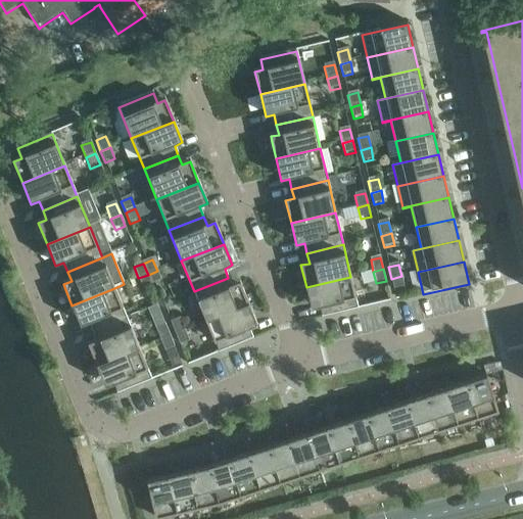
[(161,282),(157,271),(148,275),(152,286),(161,282)]
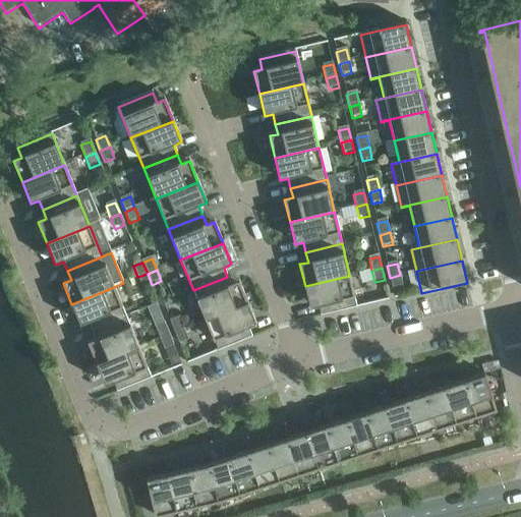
[(148,274),(137,277),(142,289),(152,285),(148,274)]
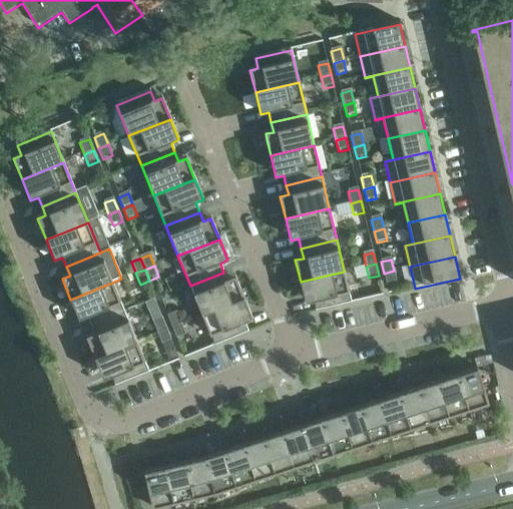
[(394,271),(384,274),(387,285),(397,283),(394,271)]
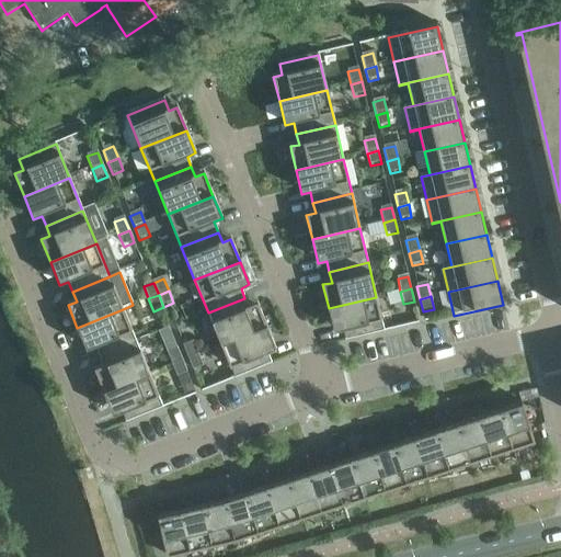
[(385,332),(376,297),(329,308),(334,332),(343,330),(345,342),(385,332)]
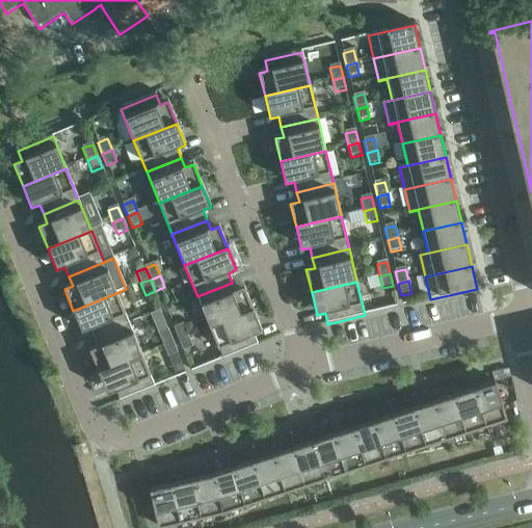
[(210,327),(253,311),(244,289),(236,292),(232,283),(197,296),(210,327)]
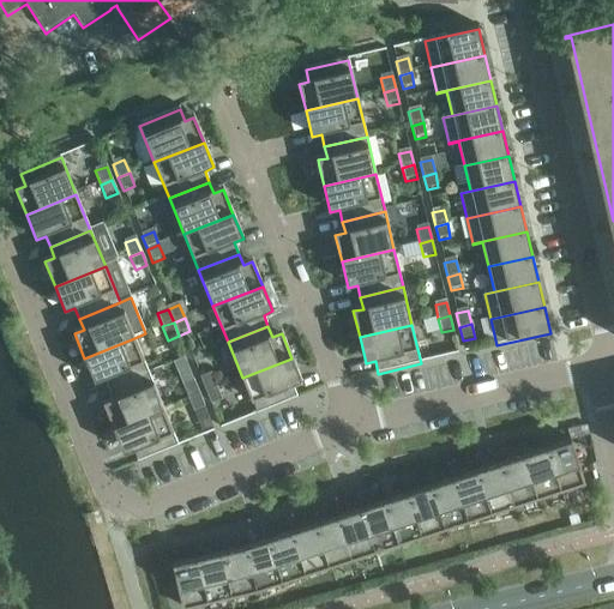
[(104,380),(108,391),(149,374),(134,338),(84,359),(95,384),(104,380)]
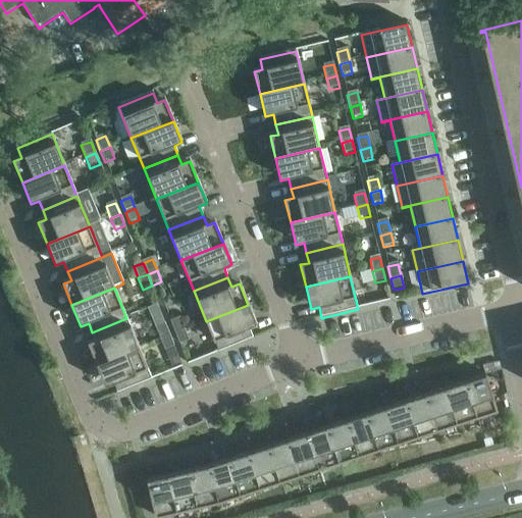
[(257,325),(248,305),(206,321),(218,353),(253,339),(249,328),(257,325)]
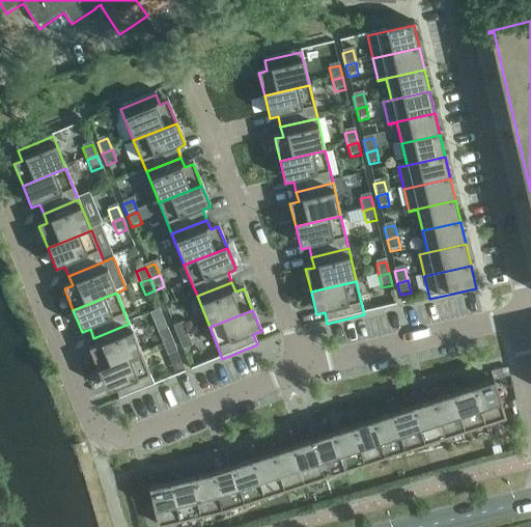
[(89,351),(99,372),(141,355),(129,324),(93,338),(98,348),(89,351)]
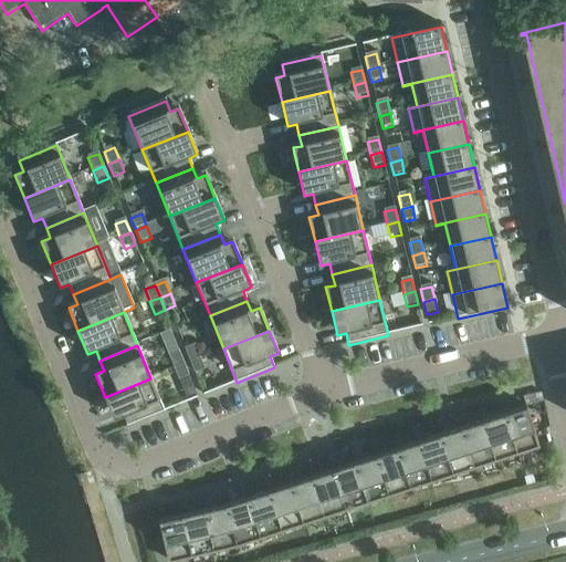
[(200,358),(195,346),(185,350),(190,363),(200,358)]
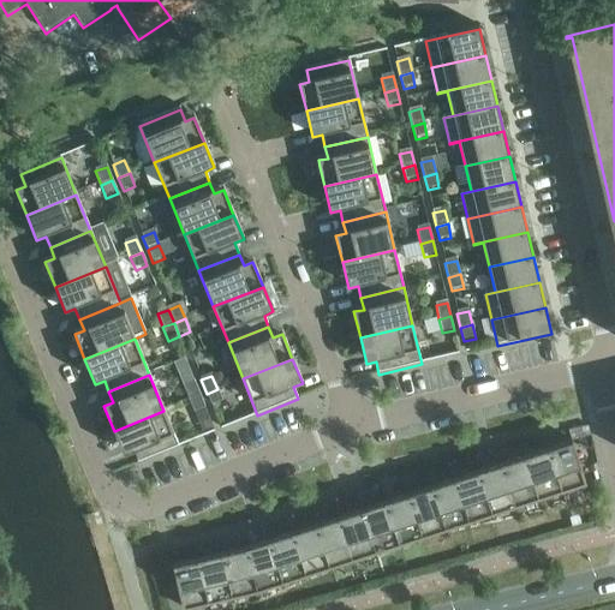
[(195,383),(184,388),(189,401),(199,396),(195,383)]
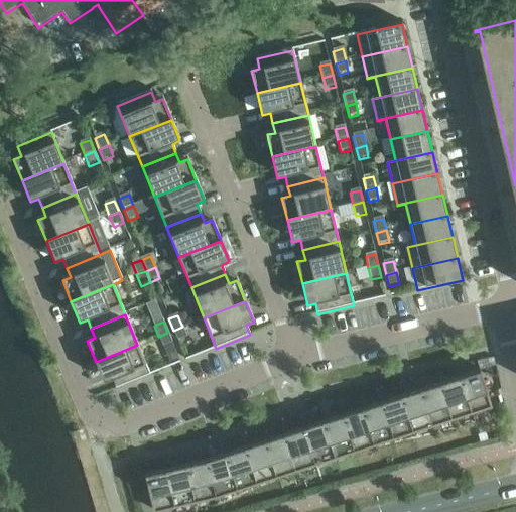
[(186,338),(182,327),(173,331),(177,342),(186,338)]
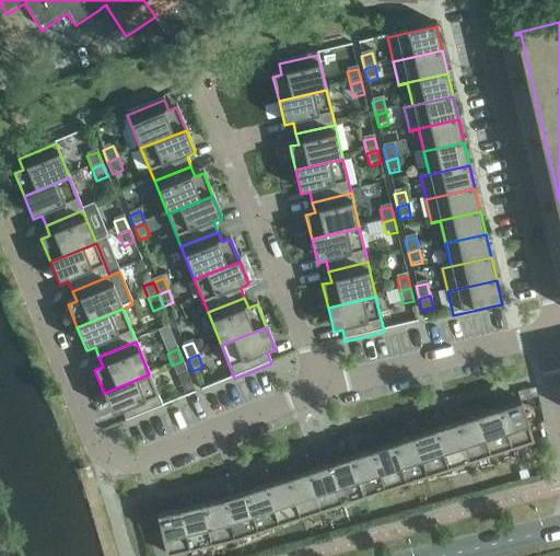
[(187,373),(182,361),(172,366),(177,378),(187,373)]
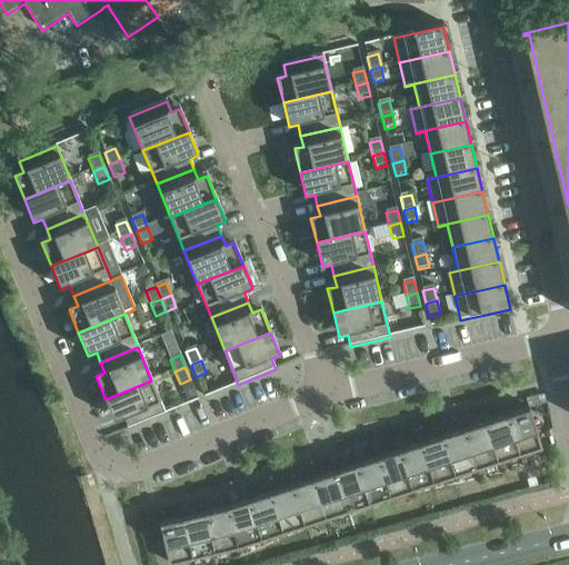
[(151,380),(106,399),(115,423),(123,419),(128,430),(166,415),(151,380)]
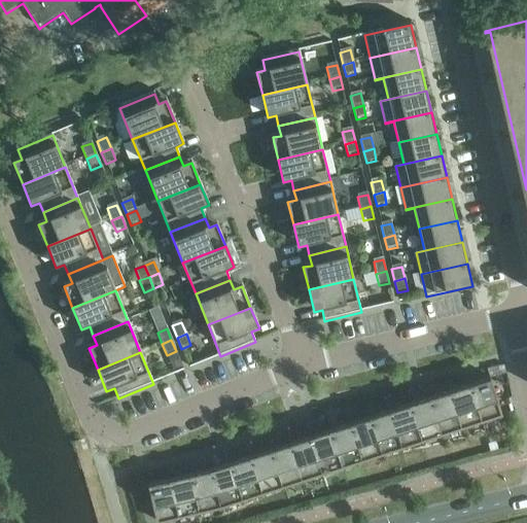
[(482,424),(502,417),(490,380),(473,385),(470,376),(465,378),(468,387),(469,387),(482,424)]
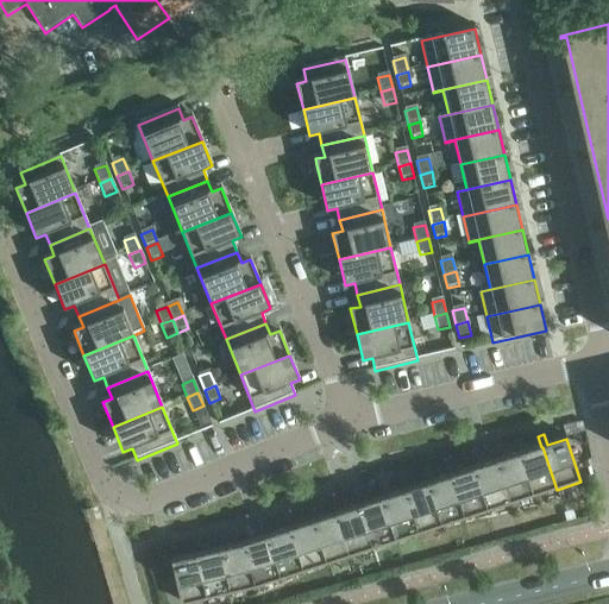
[(520,454),(533,497),(557,490),(542,447),(541,447),(525,453),(521,441),(515,444),(519,454),(520,454)]
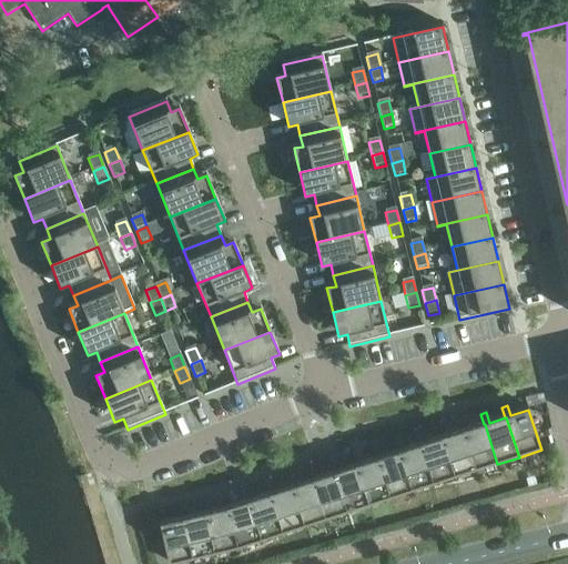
[(463,431),(476,471),(497,464),(485,424),(484,424),(467,430),(464,420),(458,421),(463,432),(463,431)]
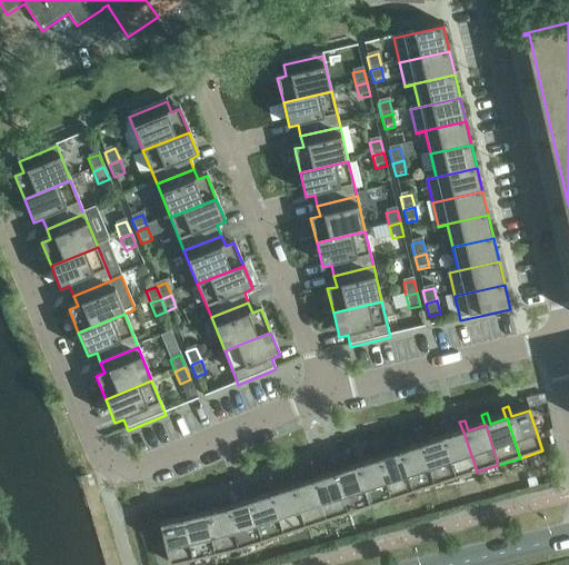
[(442,439),(456,479),(477,472),(463,432),(463,433),(447,437),(443,427),(438,429),(441,439),(442,439)]
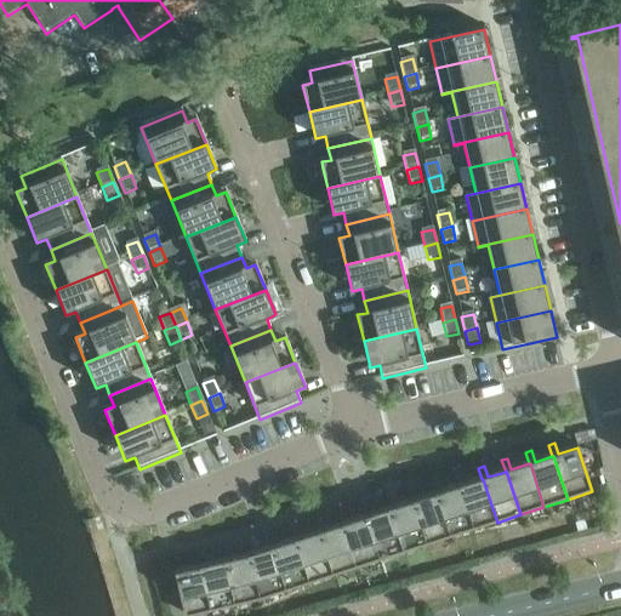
[(460,486),(473,530),(497,523),(483,479),(482,479),(465,485),(461,474),(455,475),(459,486),(460,486)]
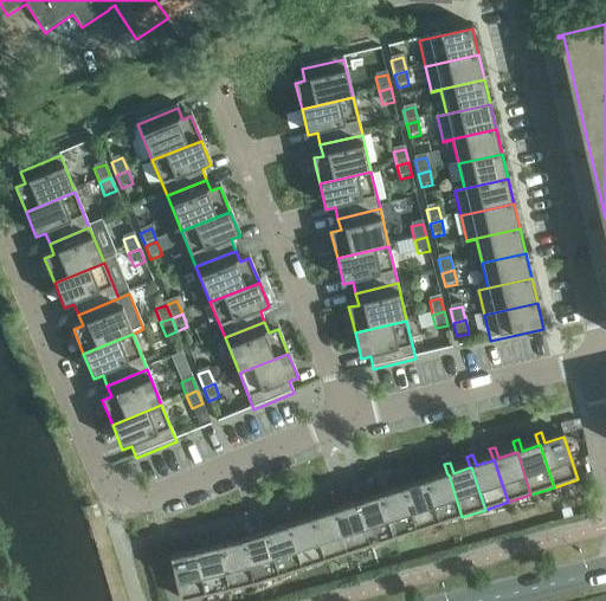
[(425,482),(439,524),(462,517),(449,475),(447,475),(430,480),(426,470),(420,472),(424,483),(425,482)]
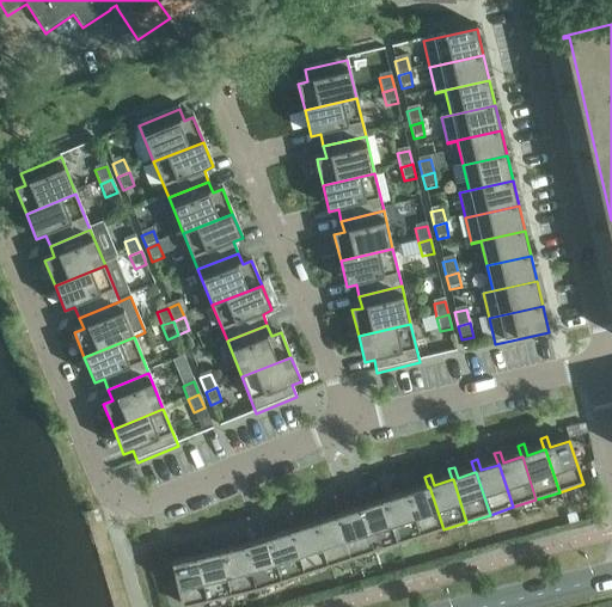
[(407,495),(421,538),(444,529),(429,486),(428,488),(411,492),(408,482),(402,484),(405,495),(407,495)]
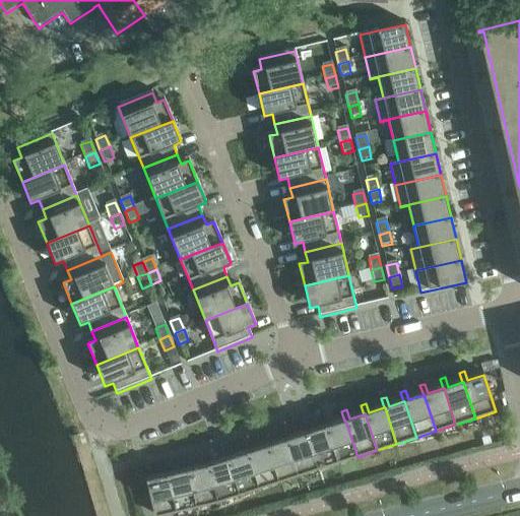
[(325,427),(337,463),(358,457),(345,421),(344,421),(330,426),(327,416),(322,417),(325,427)]
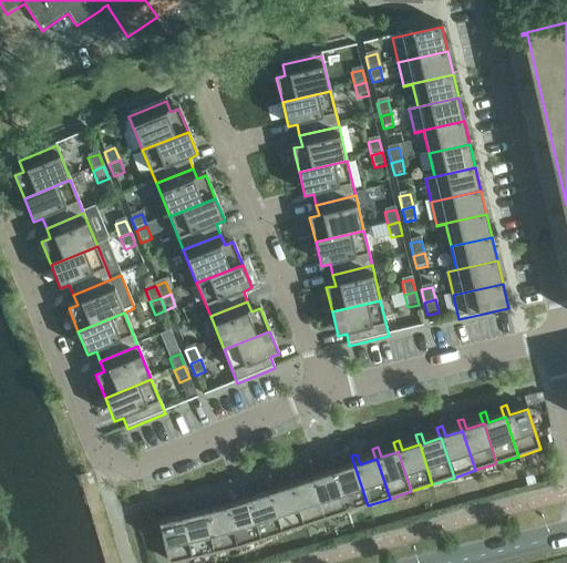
[(333,473),(347,513),(368,505),(354,466),(338,471),(334,461),(329,463),(332,473),(333,473)]
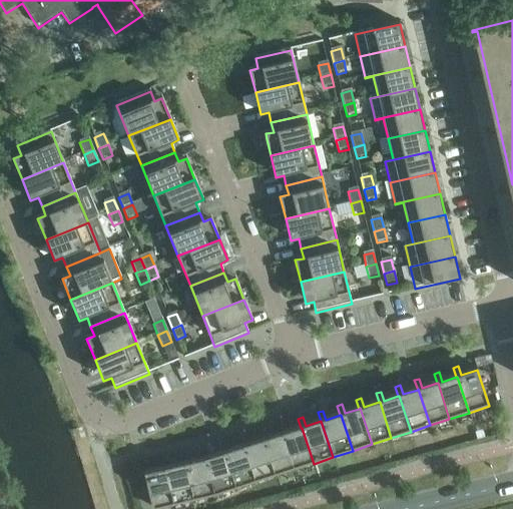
[(283,434),(294,470),(314,464),(302,428),(301,428),(287,433),(284,423),(279,425),(282,434),(283,434)]
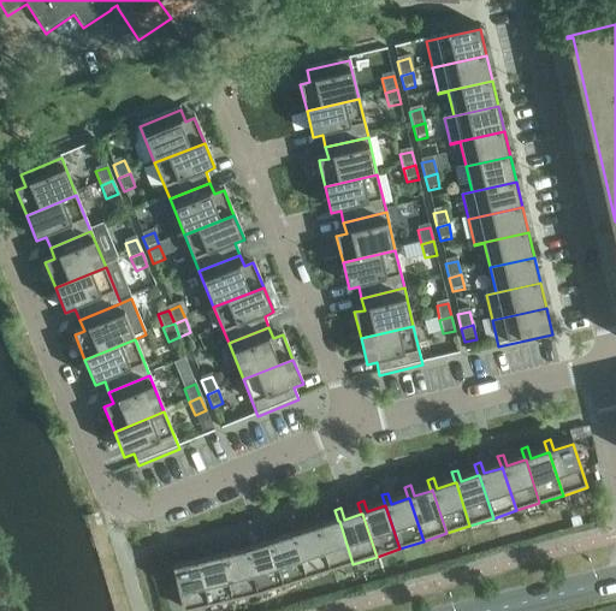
[(315,528),(330,571),(353,564),(339,521),(338,521),(320,527),(317,516),(311,517),(314,529),(315,528)]
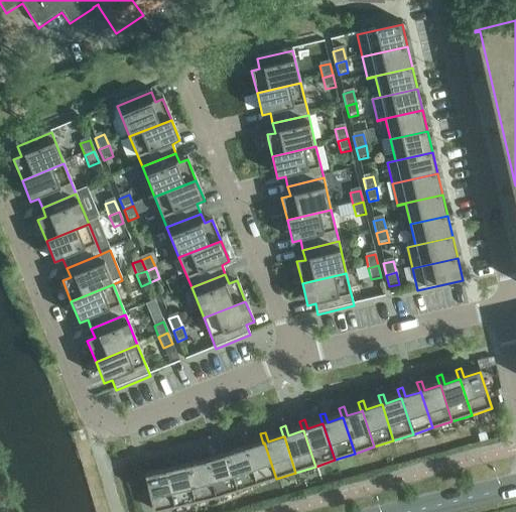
[(245,450),(257,486),(276,479),(264,442),(263,443),(249,448),(246,438),(241,440),(244,450),(245,450)]
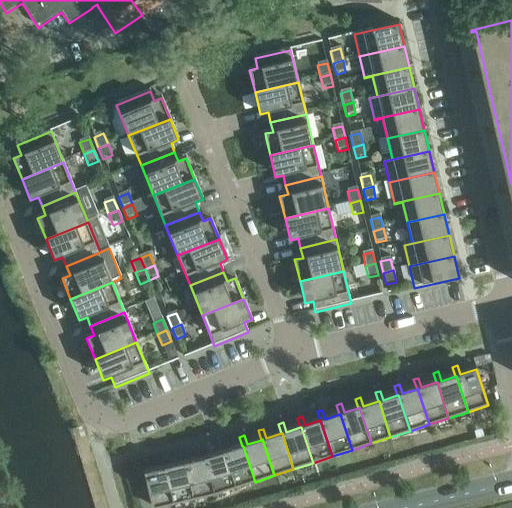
[(223,452),(235,488),(255,482),(243,446),(242,446),(228,451),(225,442),(220,443),(223,452)]
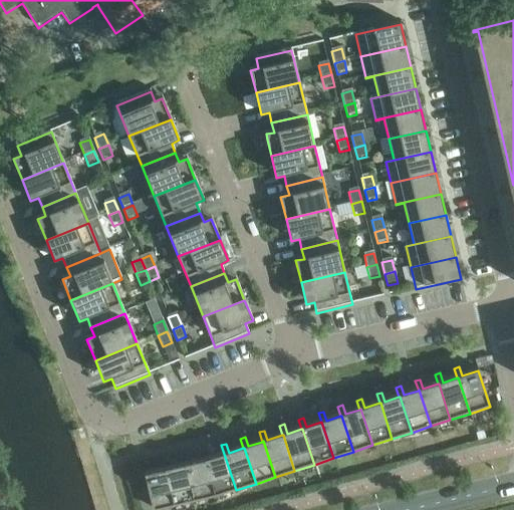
[(205,460),(216,497),(236,490),(224,454),(209,459),(206,450),(201,451),(204,461),(205,460)]
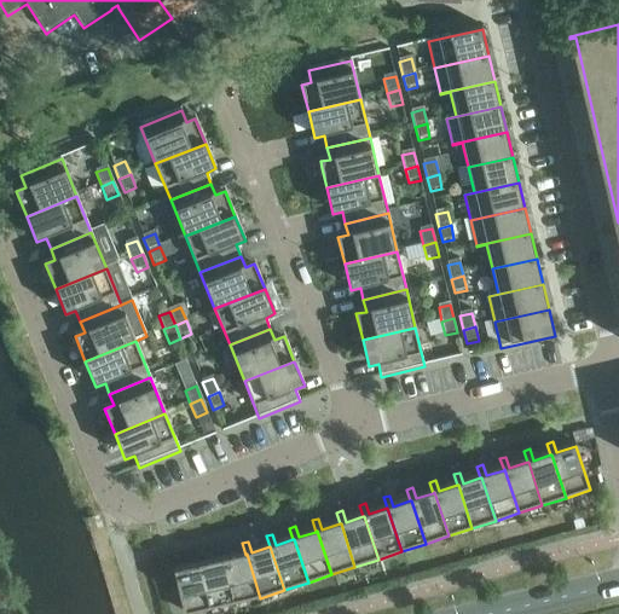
[(223,560),(233,604),(260,598),(247,554),(246,555),(229,559),(225,548),(219,549),(221,560),(223,560)]
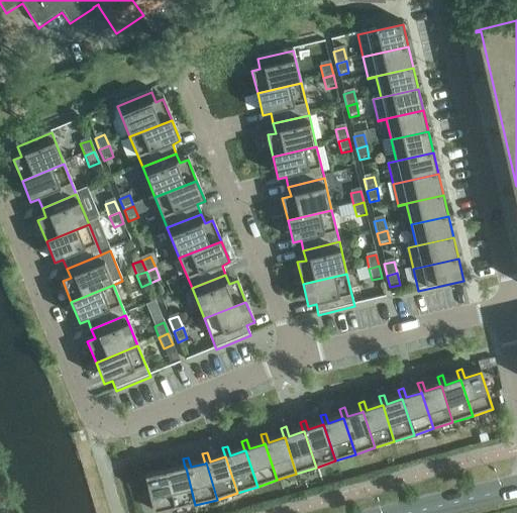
[(166,473),(175,510),(195,505),(186,468),(185,468),(171,472),(169,462),(163,464),(166,473)]
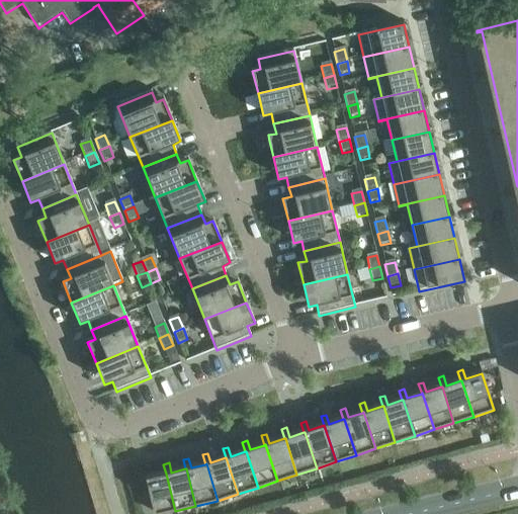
[(144,468),(154,513),(167,513),(175,511),(166,474),(151,477),(149,467),(144,468)]
